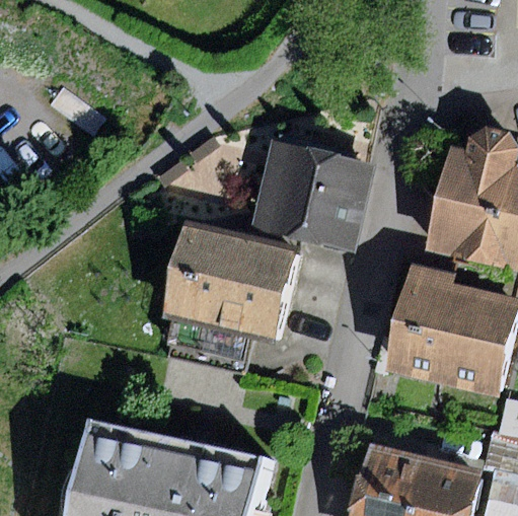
[(517,270),(517,162),(516,162),(517,153),(517,145),(509,131),(487,125),(470,135),(464,148),(450,145),(425,250),(517,270)]
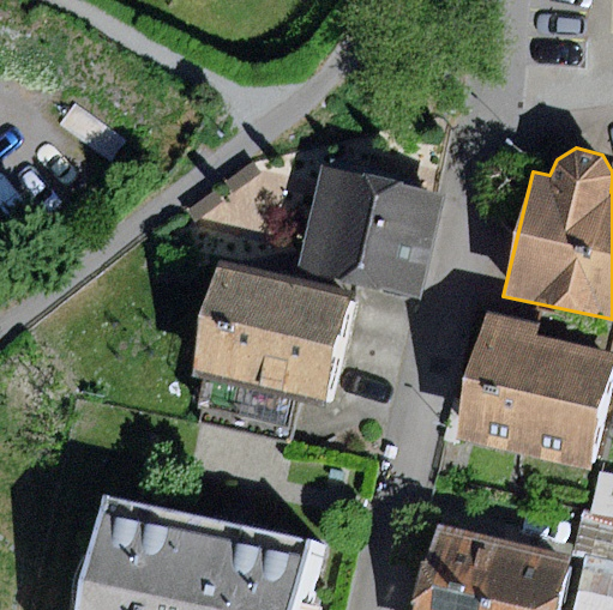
[(420,295),(444,193),(406,183),(408,176),(322,156),(295,266),(420,295)]
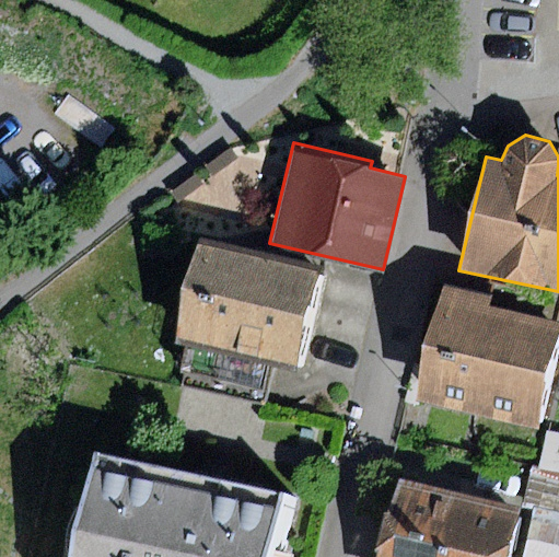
[(230,147),(206,164),(212,173),(236,157),(230,147)]
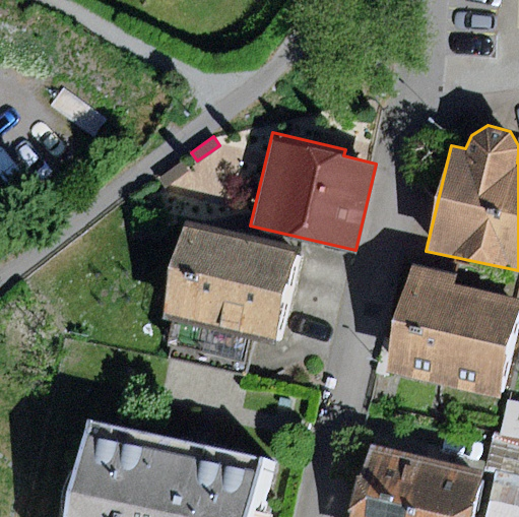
[(180,160),(156,178),(164,186),(186,169),(180,160)]
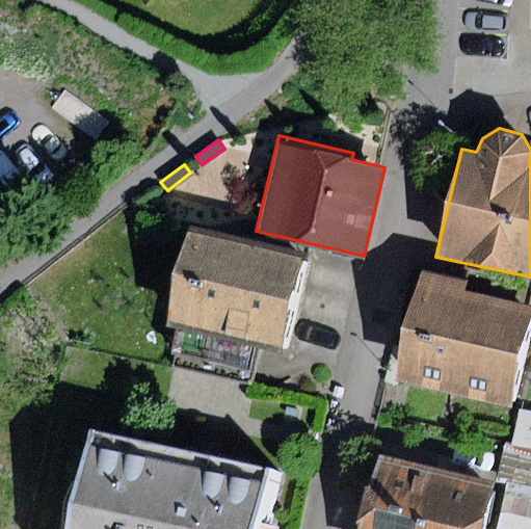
[(255,342),(280,347),(300,258),(187,232),(165,321),(181,325),(255,342)]
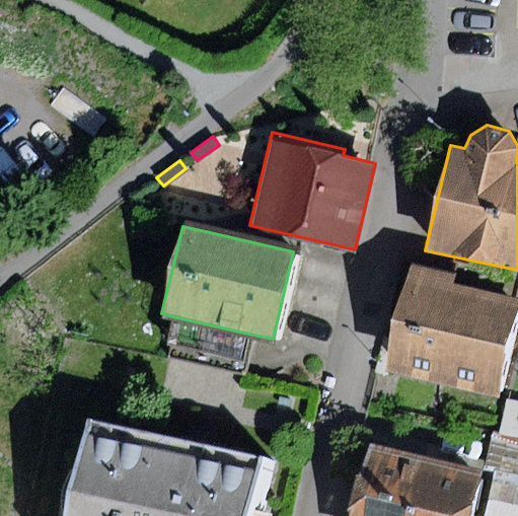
[(384,369),(497,396),(517,307),(517,296),(452,281),(454,273),(410,263),(384,369)]
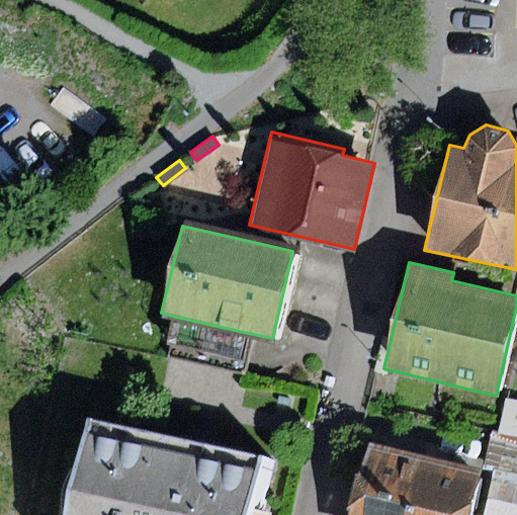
[(248,333),(176,317),(170,343),(242,359),(248,333)]
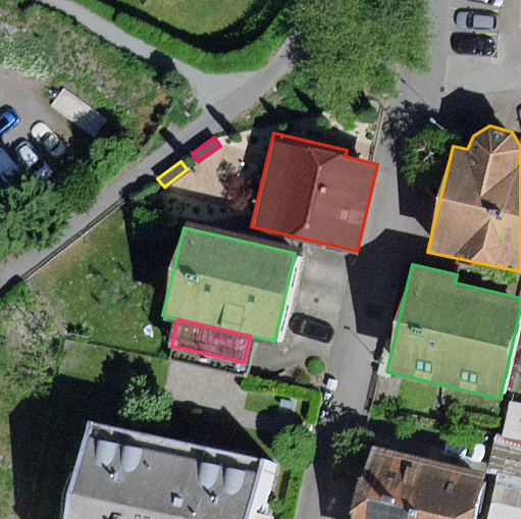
[(520,400),(509,398),(502,431),(520,434),(520,400)]
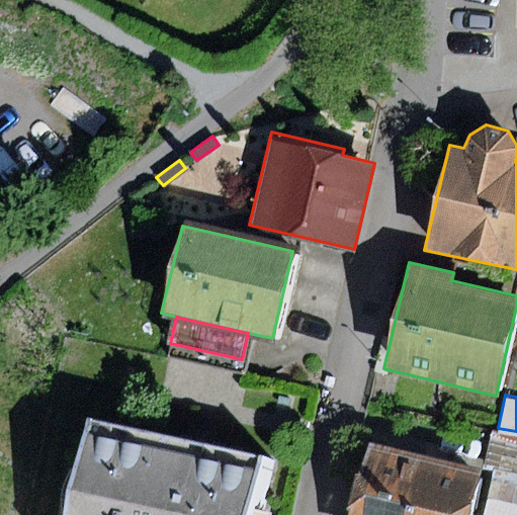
[(247,514),(262,456),(200,442),(89,416),(66,514),(247,514)]
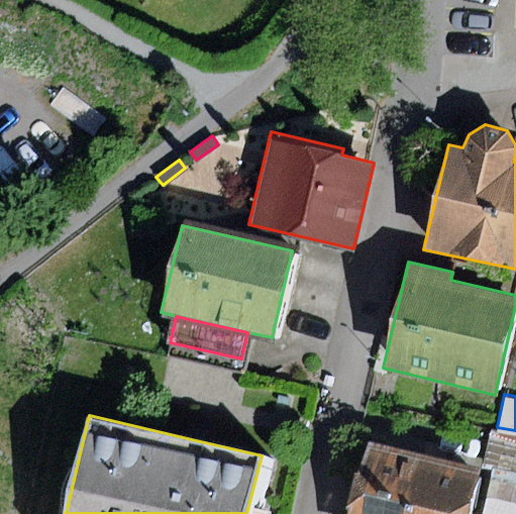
[(350,513),(468,513),(479,470),(368,443),(350,513)]
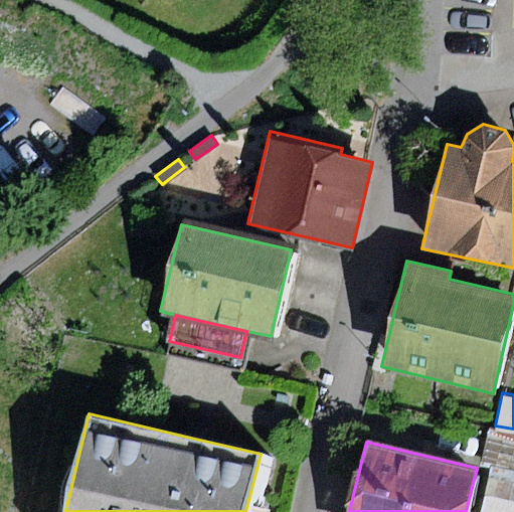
[(513,511),(513,480),(488,475),(478,511),(513,511)]
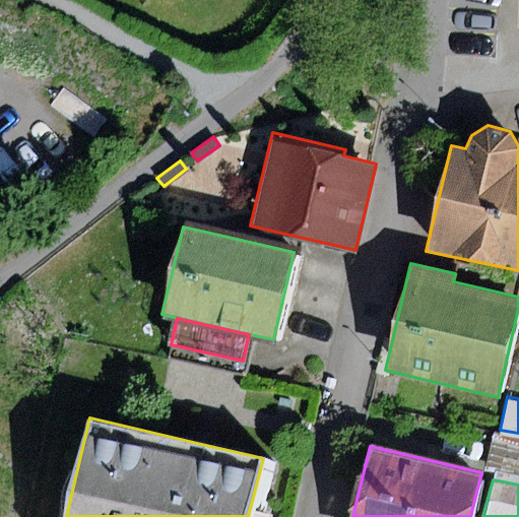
All buildings are outlined.
